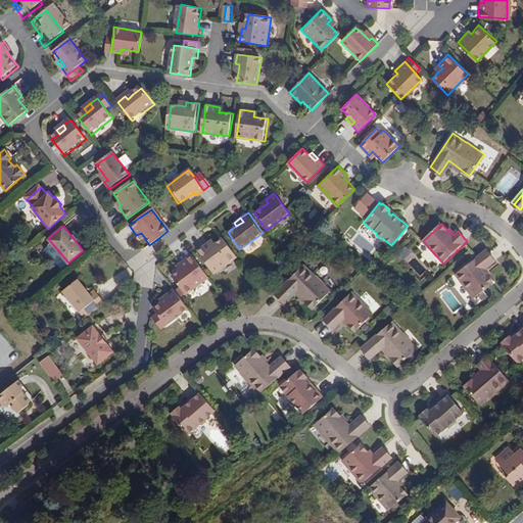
[(223,238),(216,243),(211,245),(208,241),(197,250),(212,273),(236,256),(223,238)]
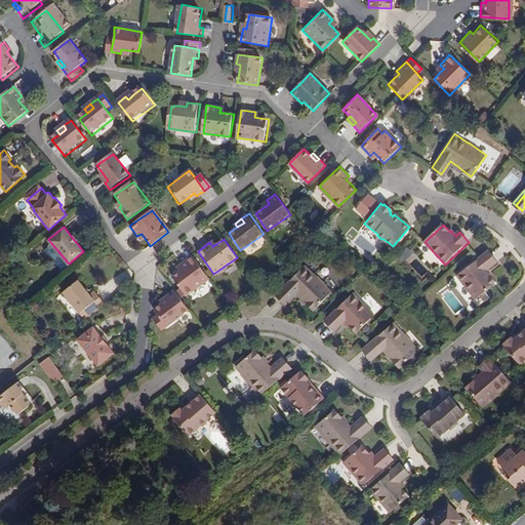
[(62,270),(69,264),(51,243),(44,249),(62,270)]
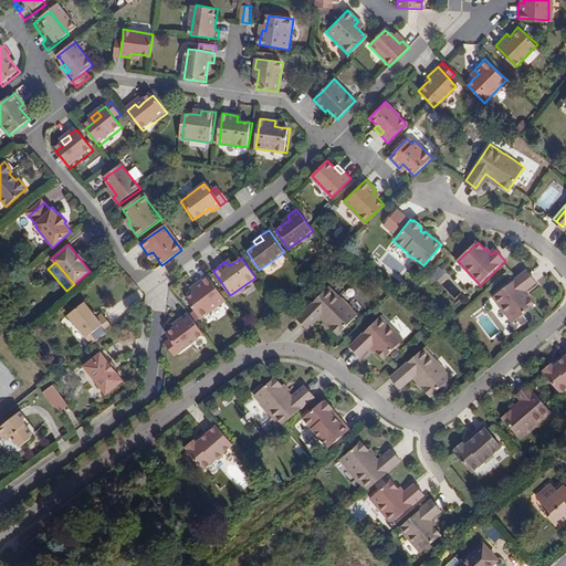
[(436,281),(444,274),(440,268),(431,274),(436,281)]
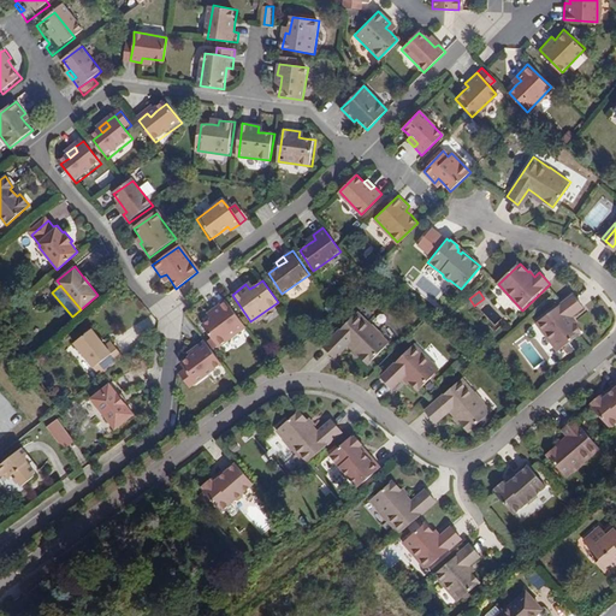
[(584,307),(574,294),(537,323),(558,351),(582,333),(575,324),(576,323),(572,317),(584,307)]
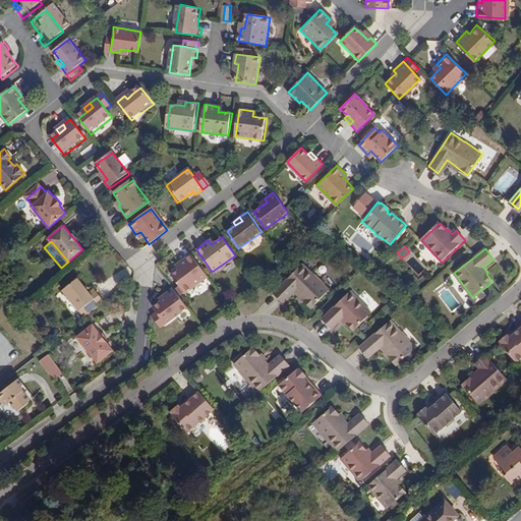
[(191,252),(180,261),(182,266),(179,268),(171,273),(185,291),(208,276),(191,252)]
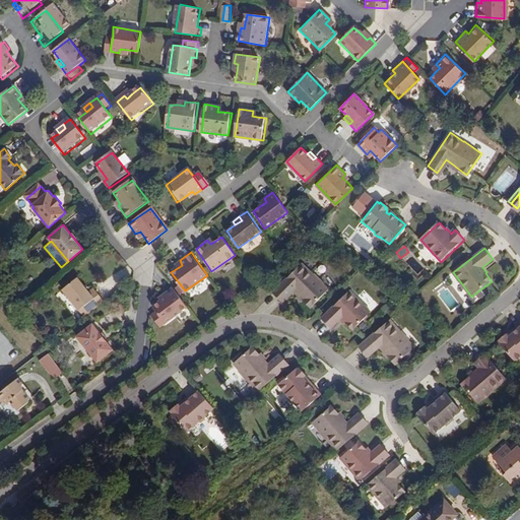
[(412,256),(406,261),(417,274),(424,269),(412,256)]
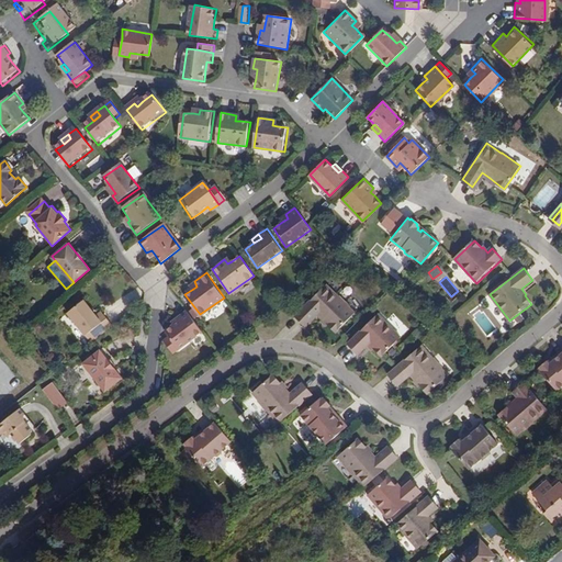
[(315,313),(323,319),(328,325),(336,333),(355,312),(347,306),(348,305),(338,296),(337,296),(325,285),(295,317),(304,326),(315,313)]
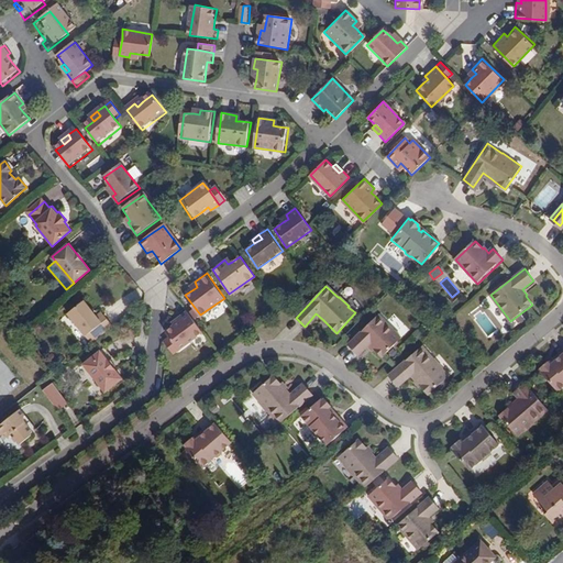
[(92,343),(114,326),(101,310),(96,315),(83,299),(67,311),(92,343)]
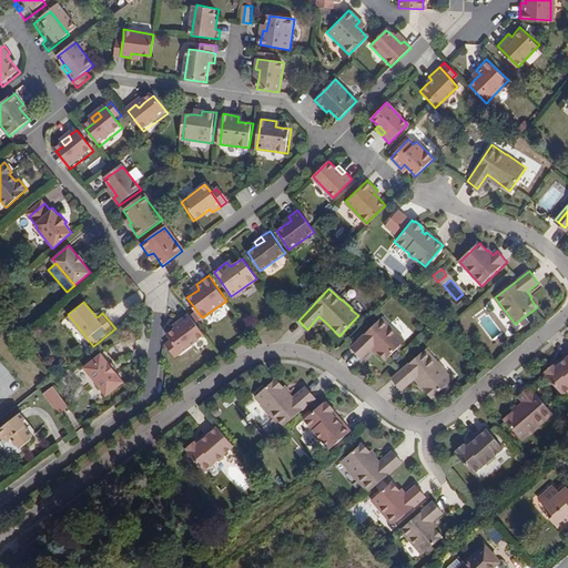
[(189,311),(181,316),(184,320),(176,325),(168,332),(181,350),(205,333),(189,311)]
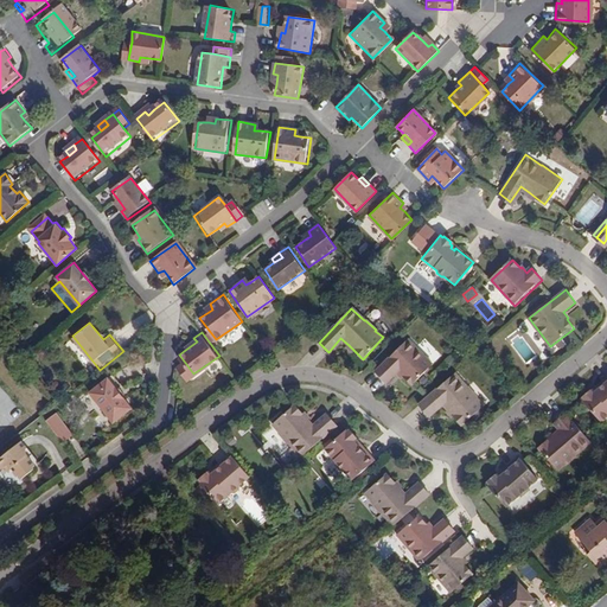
[(519,333),(509,342),(526,364),(537,356),(519,333)]
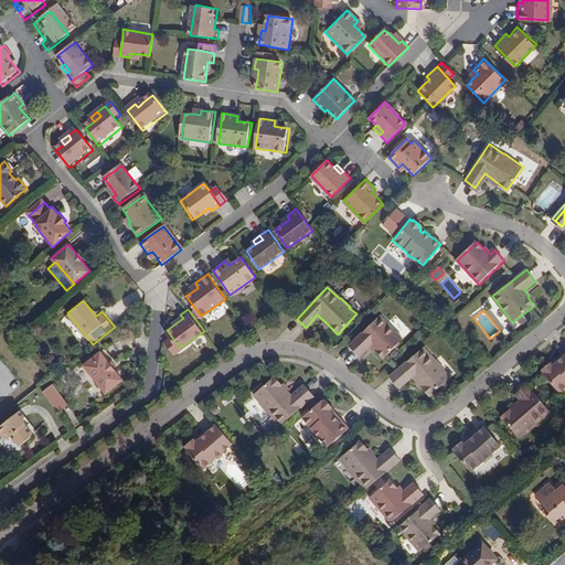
[(404,336),(380,313),(350,344),(361,355),(371,344),(375,350),(376,349),(385,356),(404,336)]
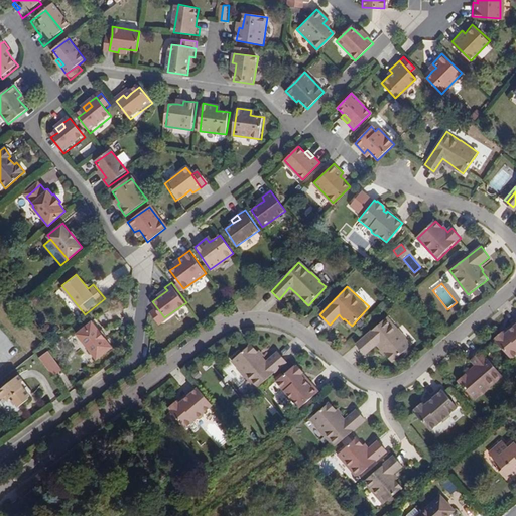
[(167,290),(164,287),(157,292),(160,295),(167,290)]
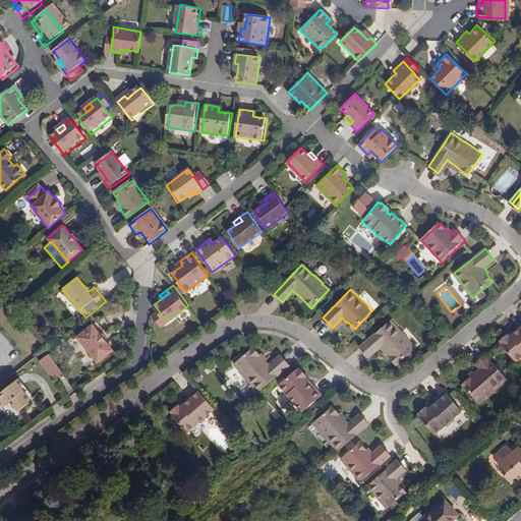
[(381,344),(386,350),(391,356),(397,363),(416,347),(410,341),(411,340),(403,331),(402,331),(392,319),(361,345),(368,354),(381,344)]
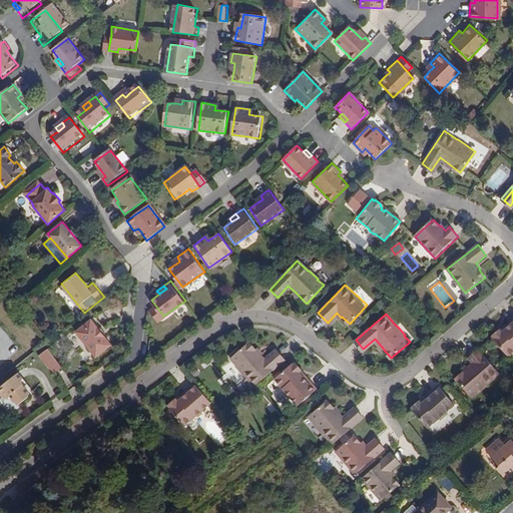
[(113,346),(106,336),(101,329),(93,319),(77,330),(97,358),(113,346)]
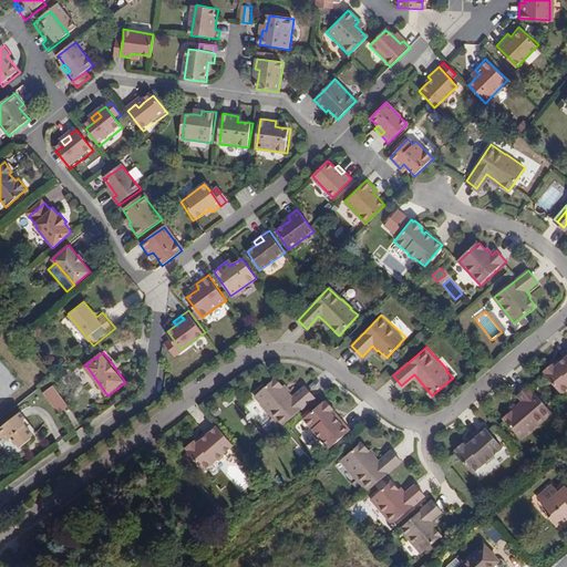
[(559,363),(556,366),(554,364),(553,366),(552,366),(545,370),(545,372),(543,373),(562,394),(566,389),(566,352),(557,361),(559,363)]
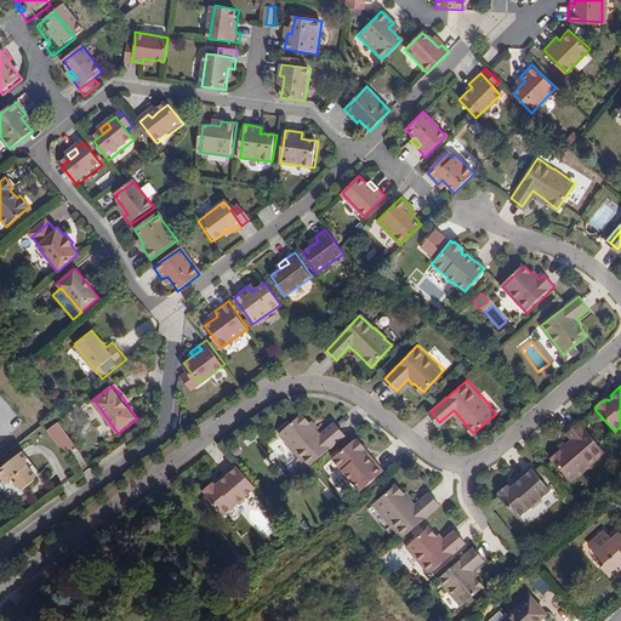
[(309,467),(346,434),(335,422),(320,436),(315,429),(311,423),(302,415),(279,434),(286,443),(296,454),(309,467)]
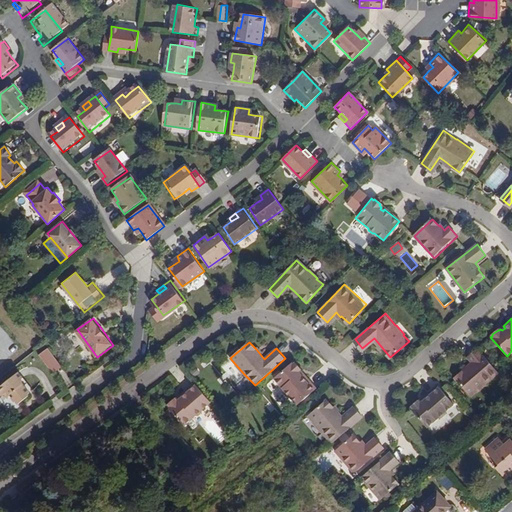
[(37,356),(53,374),(62,367),(46,348),(37,356)]
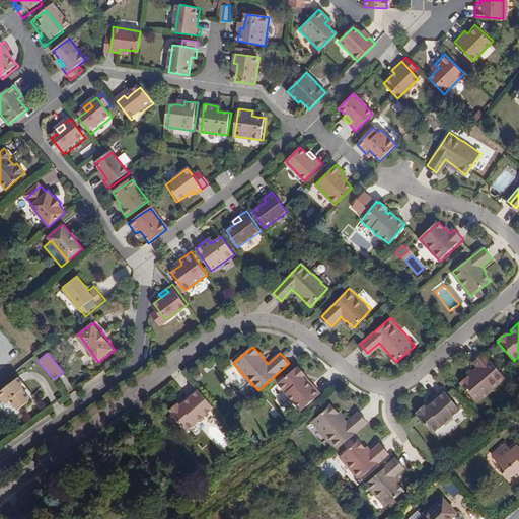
[(478,367),(473,372),(468,376),(460,383),(477,401),(484,395),(485,396),(494,388),(493,388),(505,377),(485,353),(473,362),(478,367)]
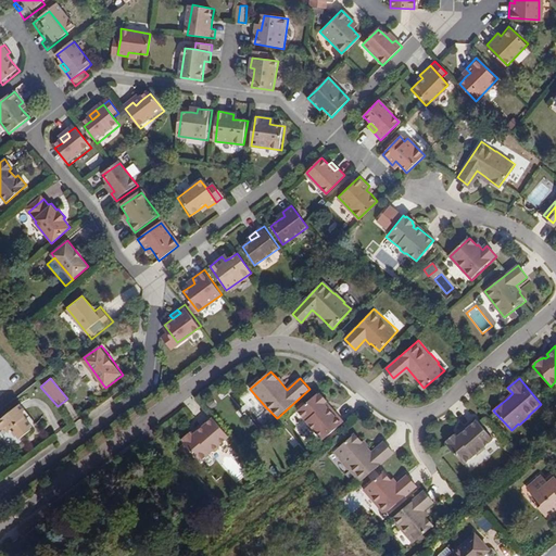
[(320,394),(319,392),(299,411),(310,424),(308,426),(313,430),(315,430),(324,440),(344,422),(331,406),(329,408),(327,405),(328,403),(327,402),(327,401),(321,393),(320,394)]
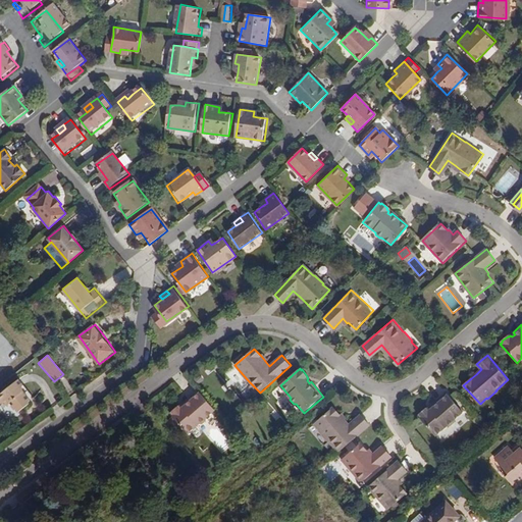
[(18,379),(0,394),(0,404),(5,405),(9,402),(16,412),(17,410),(19,412),(31,404),(30,402),(32,401),(22,389),(23,384),(18,379)]
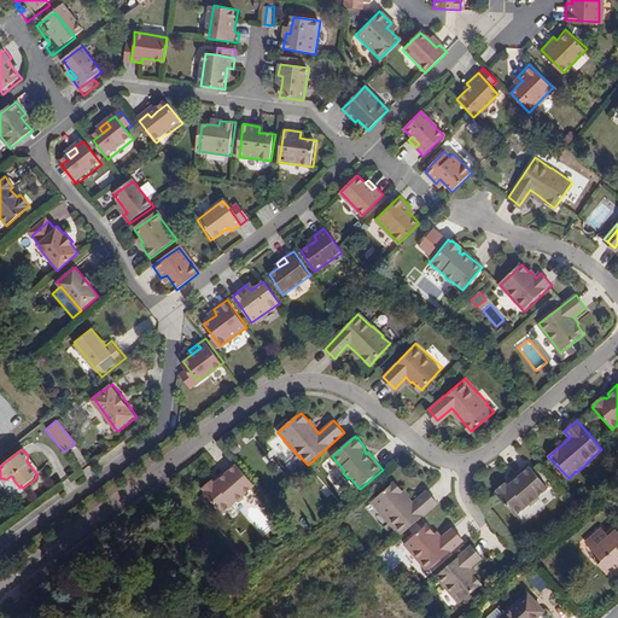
[(245,496),(256,487),(235,465),(219,479),(221,482),(217,484),(215,482),(213,484),(213,483),(204,489),(205,490),(203,493),(223,516),(238,503),(242,503),(245,500),(245,496)]
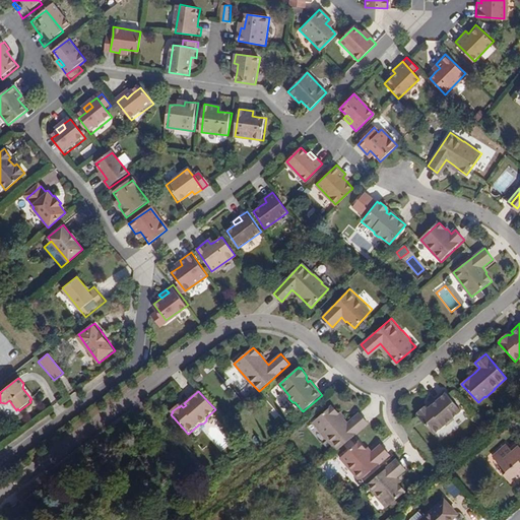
[(461,410),(445,391),(430,403),(432,405),(429,408),(427,406),(425,408),(425,407),(417,412),(418,413),(416,414),(433,435),(446,424),(448,425),(452,420),(452,418),(461,410)]
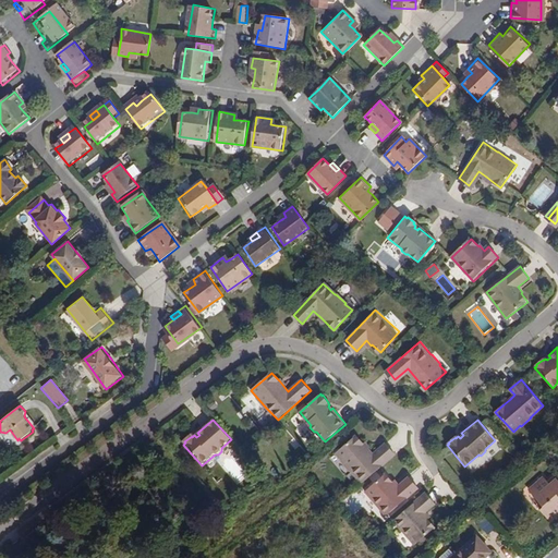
[(351,470),(362,483),(395,455),(385,444),(373,453),(368,449),(363,443),(356,435),(336,452),(342,460),(341,460),(350,470),(351,470)]
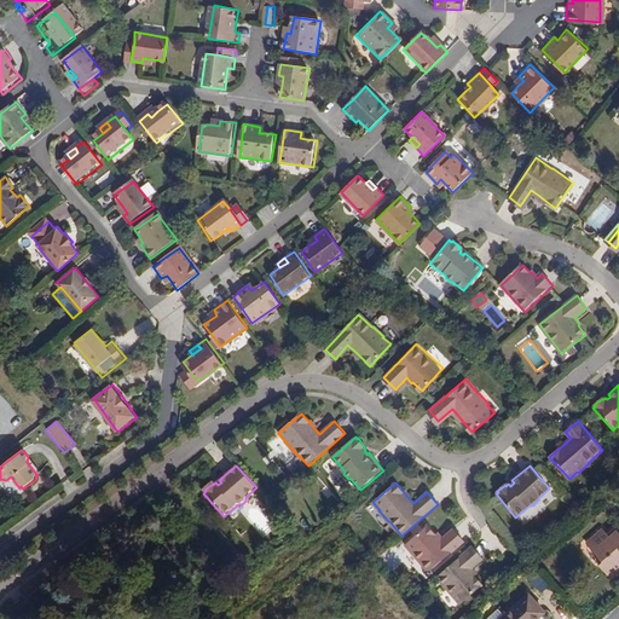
[(428,573),(464,542),(453,530),(441,541),(437,533),(435,534),(428,526),(405,545),(428,573)]
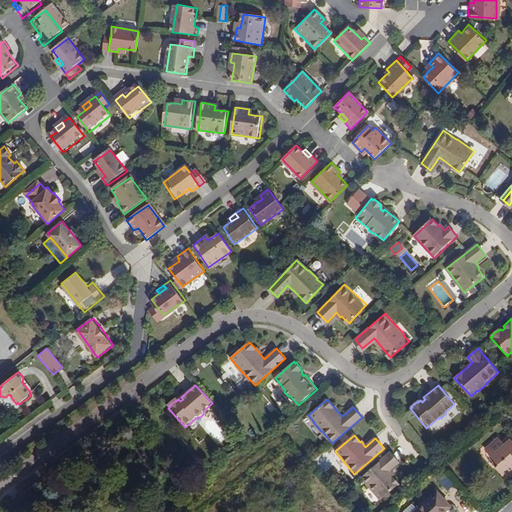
[(511,439),(505,445),(499,437),(485,449),(498,465),(496,467),(505,478),(511,471),(511,439)]
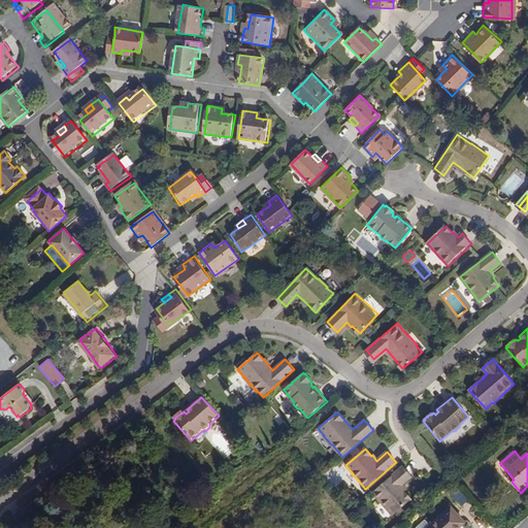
[(403,466),(372,493),(392,517),(411,499),(405,492),(406,491),(401,486),(413,477),(403,466)]
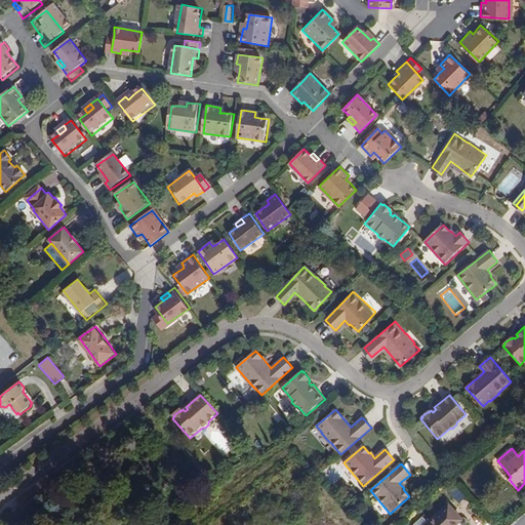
[(454,524),(462,519),(448,505),(428,522),(422,516),(413,524),(412,524),(454,524)]
